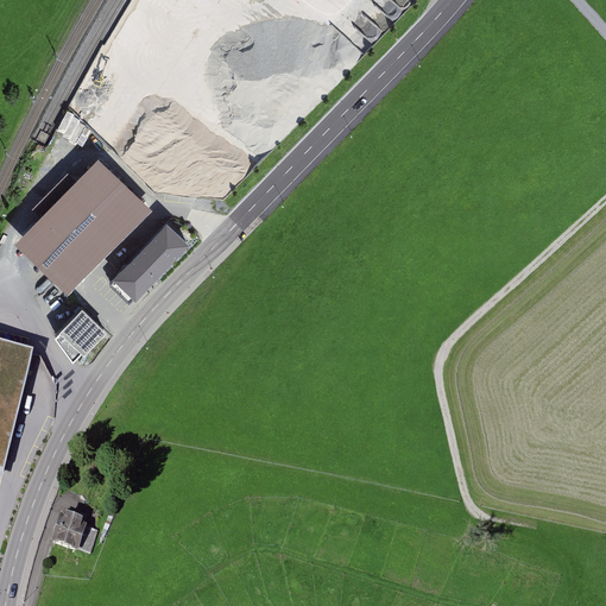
[(150,209),(98,159),(76,182),(68,174),(31,212),(38,218),(13,244),(68,295),(150,209)]
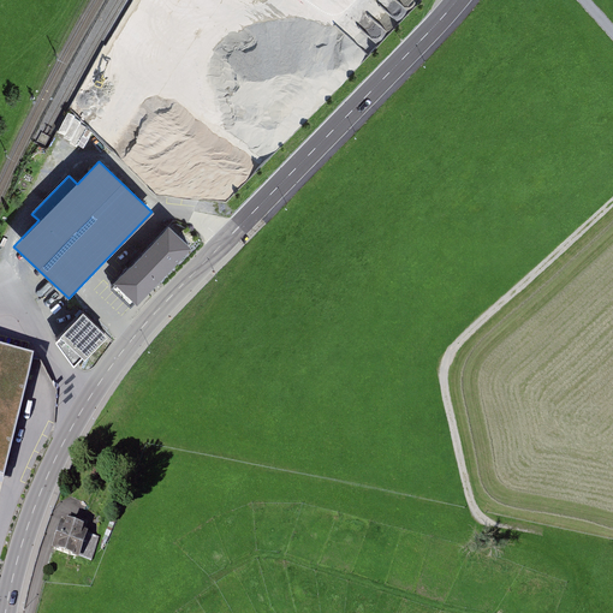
[(183,249),(165,232),(112,286),(130,304),(183,249)]
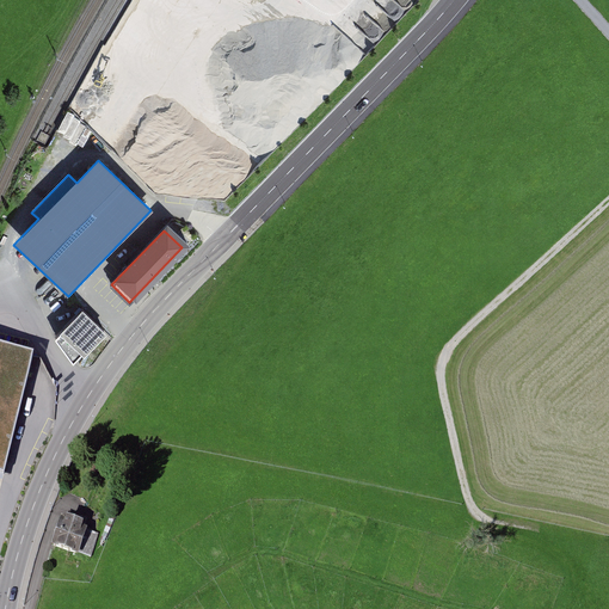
[(104,334),(82,312),(60,334),(82,356),(104,334)]
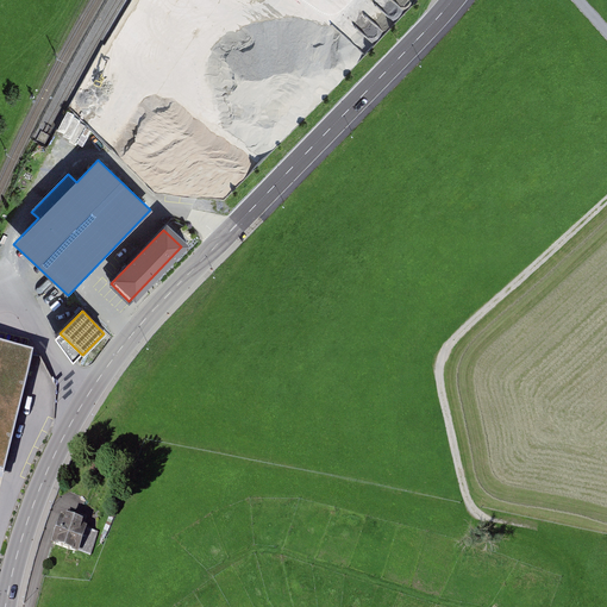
[(0,487),(32,355),(0,346),(0,487)]
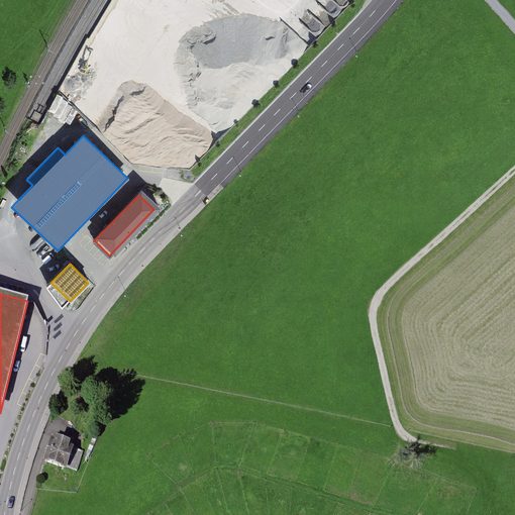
[(75,470),(82,450),(74,447),(76,442),(50,433),(42,458),(75,470)]
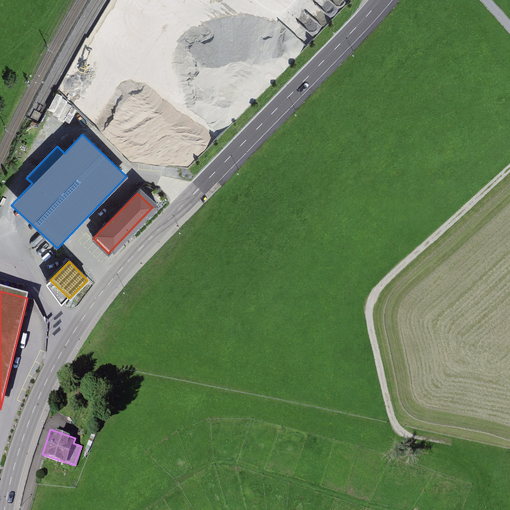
All buildings are outlined.
